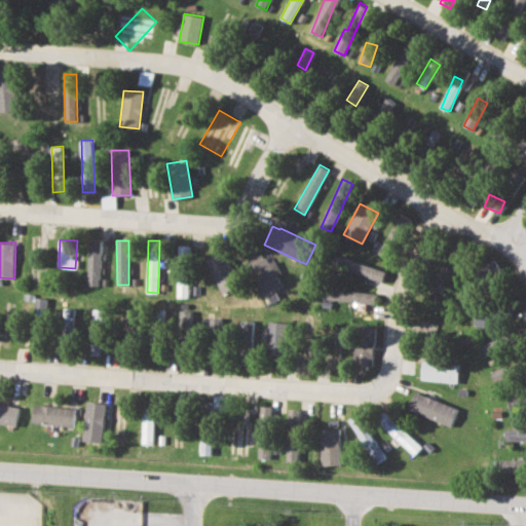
[(273,260),(268,262),(262,251),(246,260),(264,295),(286,285),(273,260)]
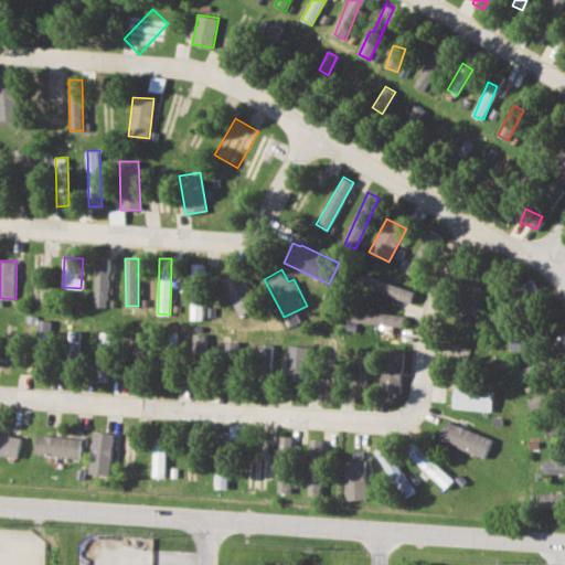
[(222,279),(238,316),(258,307),(241,270),(222,279)]
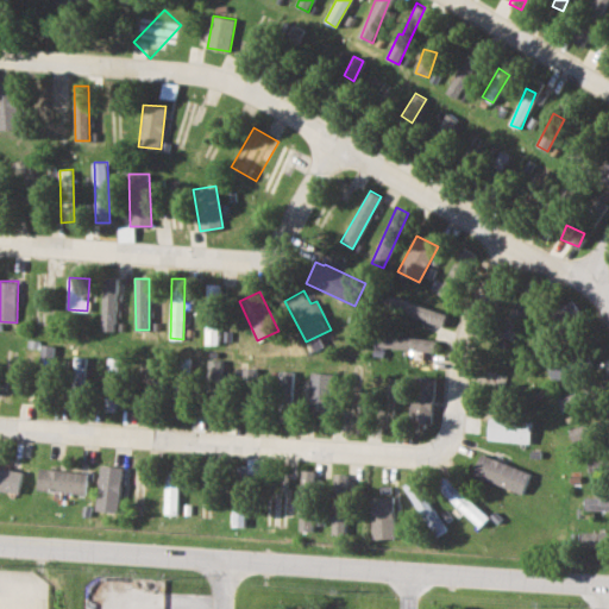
[(384,307),(441,326),(446,314),(388,294),(384,307)]
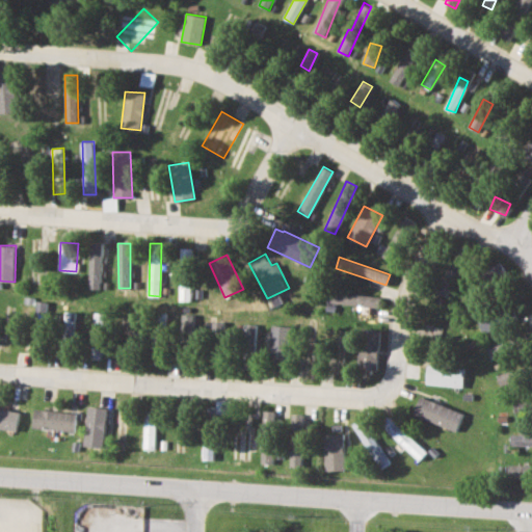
[(436,293),(449,297),(460,265),(448,261),(436,293)]
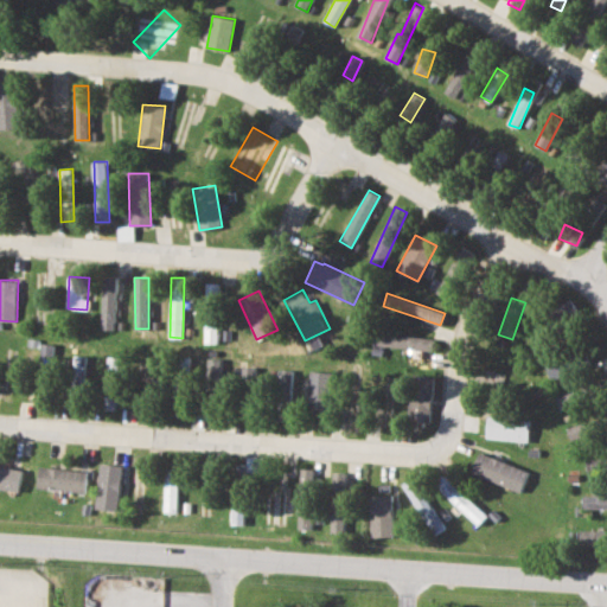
[(551,314),(567,332),(585,317),(569,299),(551,314)]
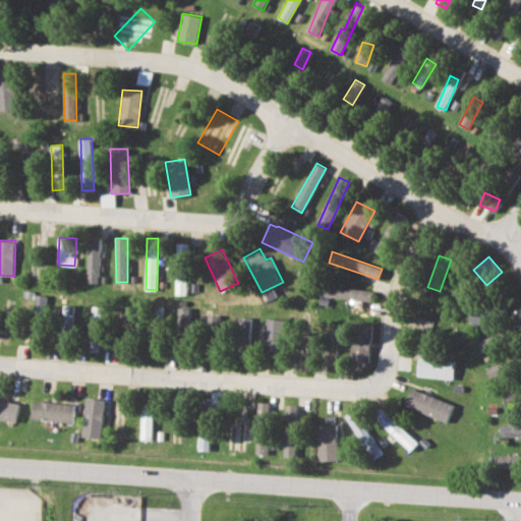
[(369,302),(370,291),(321,284),(320,295),(369,302)]
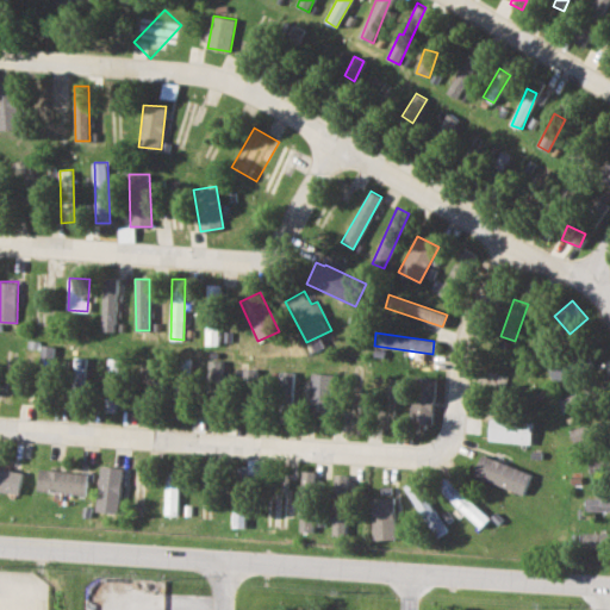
[(51,368),(55,347),(43,344),(39,366),(51,368)]
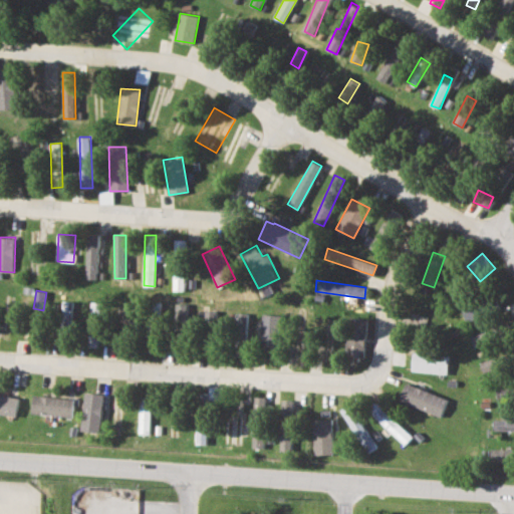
[(103,302),(91,301),(85,345),(97,346),(103,302)]
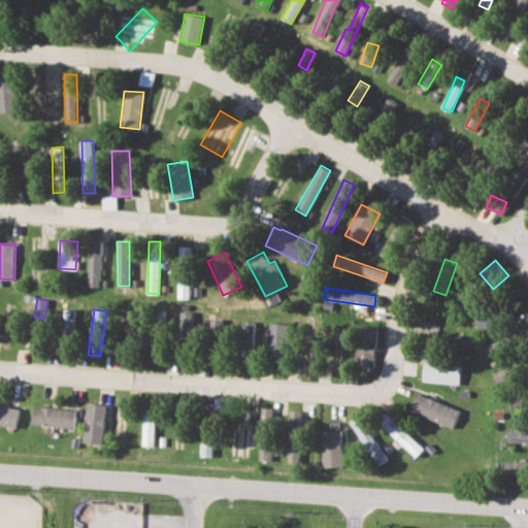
[(179,332),(191,333),(192,311),(180,310),(179,332)]
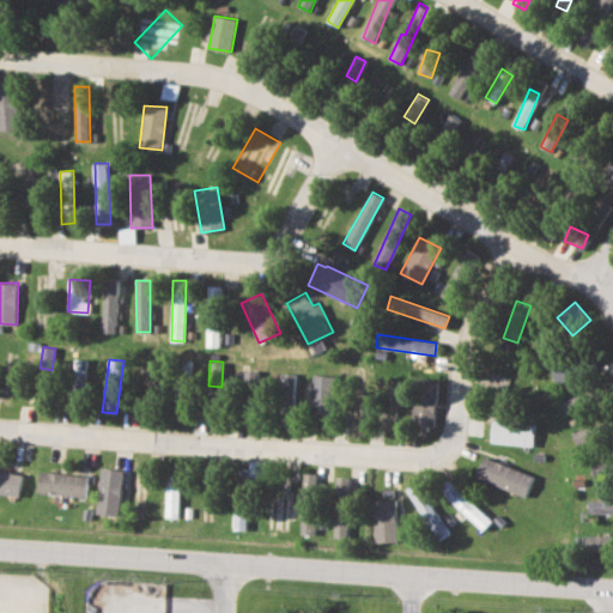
[(576,362),(552,366),(556,382),(578,377),(576,362)]
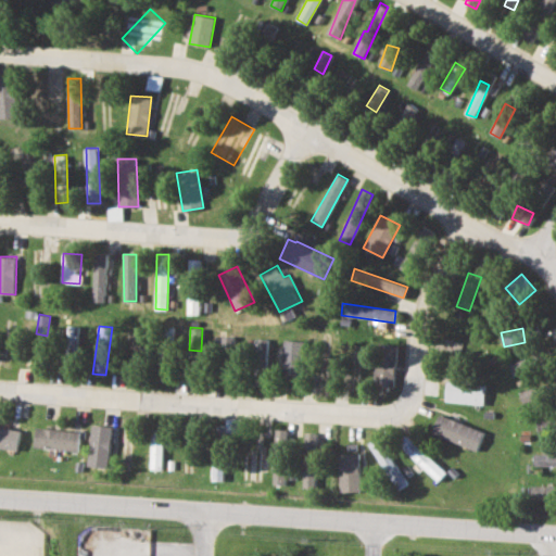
[(266,364),(267,339),(255,338),(254,364),(266,364)]
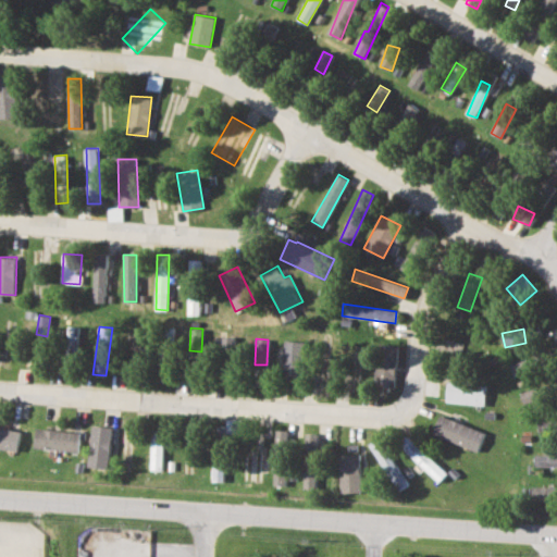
[(463,343),(443,338),(441,348),(461,354),(463,343)]
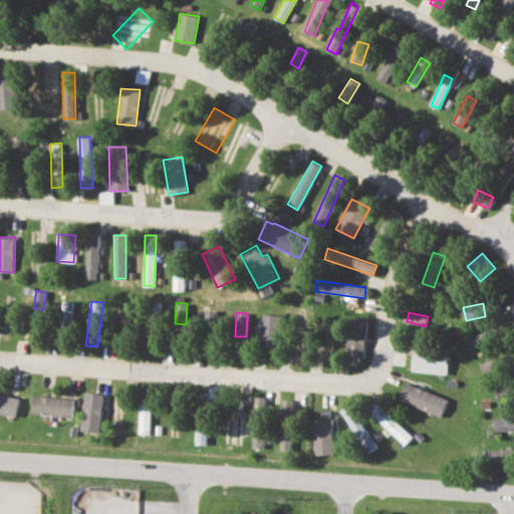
[(279,347),(280,314),(262,313),(260,346),(279,347)]
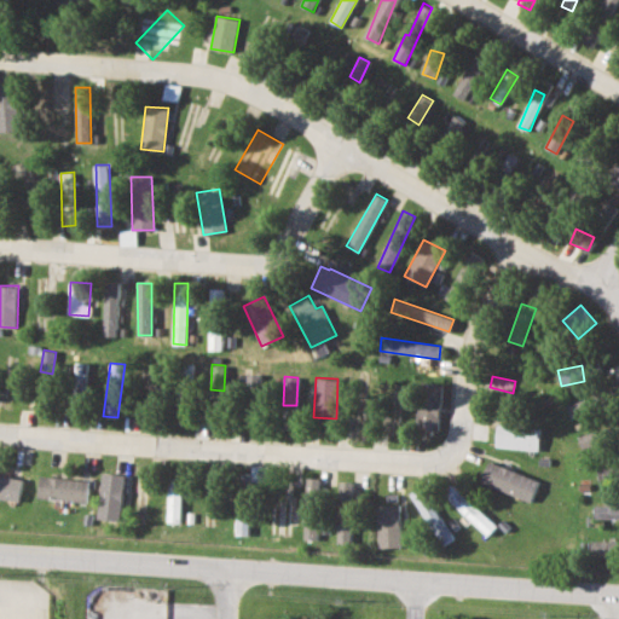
[(443,385),(421,382),(415,428),(437,431),(443,385)]
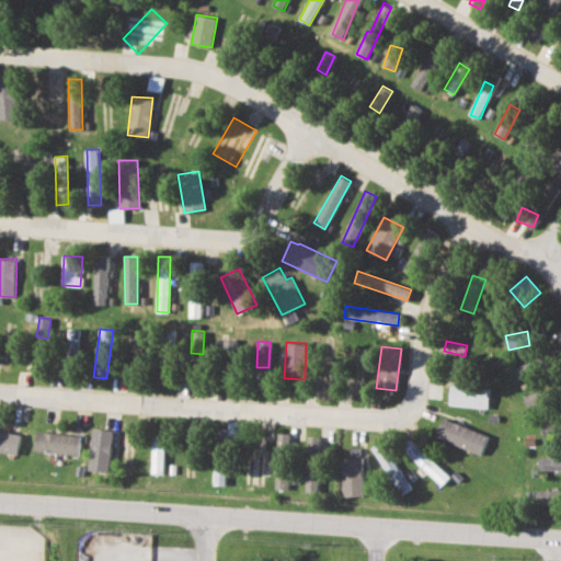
[(448,405),(488,407),(489,386),(449,385),(448,405)]
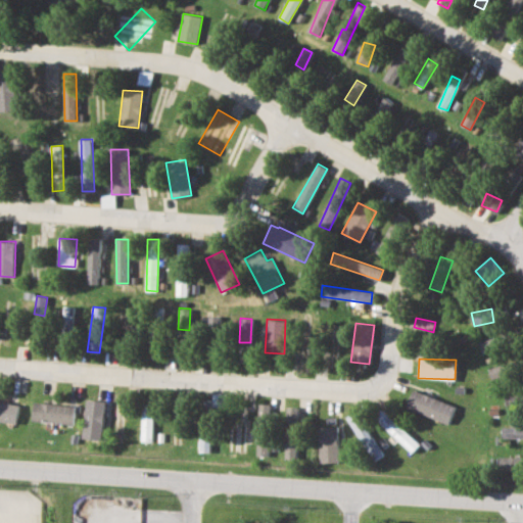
[(493,382),(514,374),(509,361),(488,369),(493,382)]
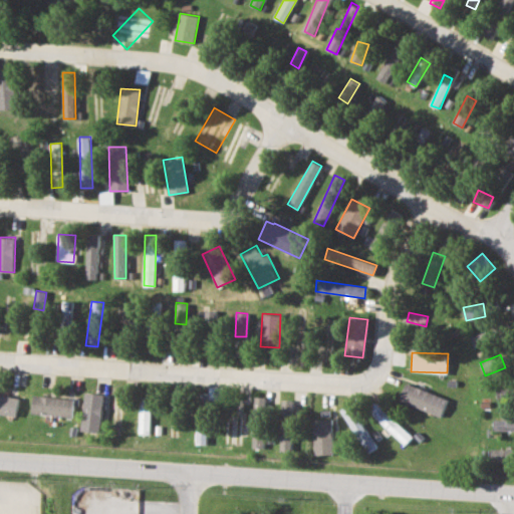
[(447,399),(406,382),(399,400),(440,417),(447,399)]
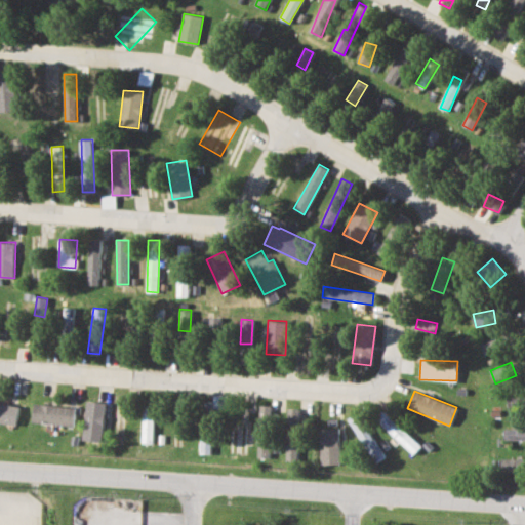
[(32,420),(73,427),(75,408),(34,402),(32,420)]
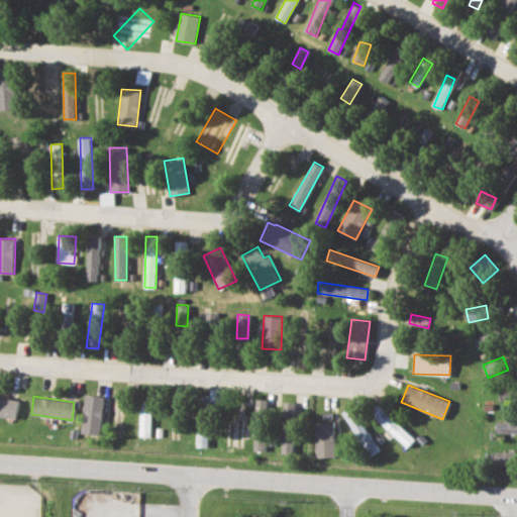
[(0,416),(15,419),(18,400),(0,397),(0,416)]
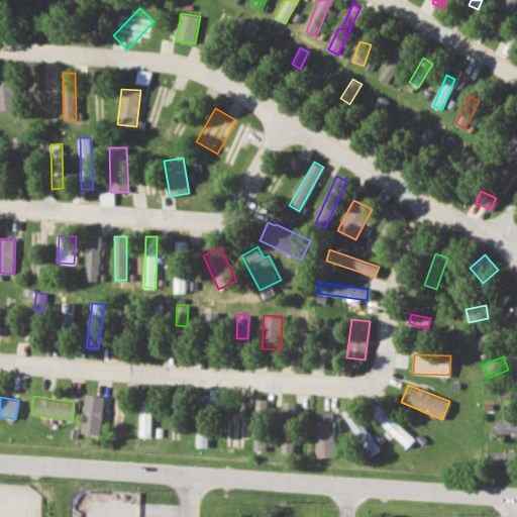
[(104,436),(108,407),(102,407),(103,398),(91,397),(87,435),(104,436)]
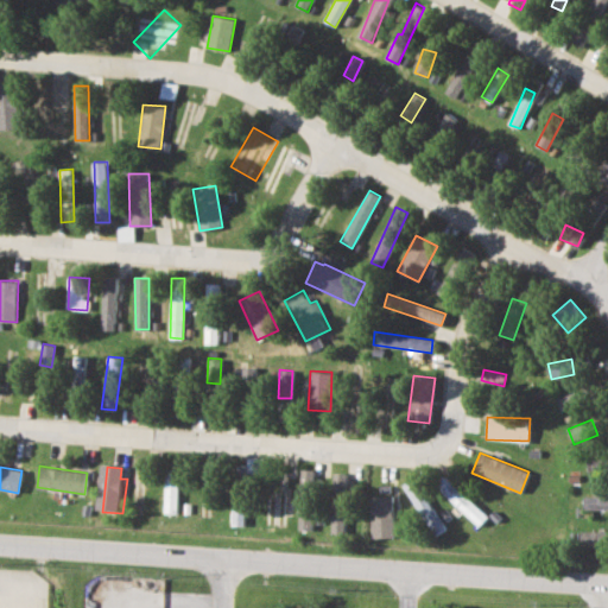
[(311,530),(312,469),(299,469),(298,530),(311,530)]
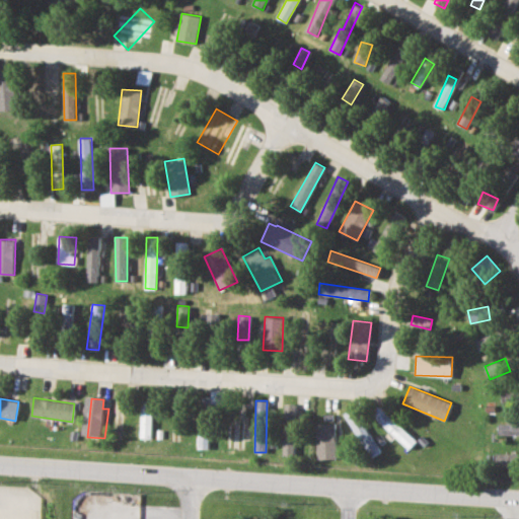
[(141,402),(140,438),(151,438),(151,402),(141,402)]
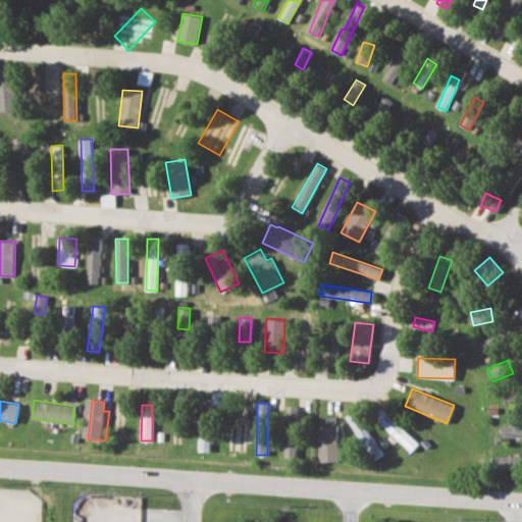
[(283,457),(296,458),(297,406),(284,406),(283,457)]
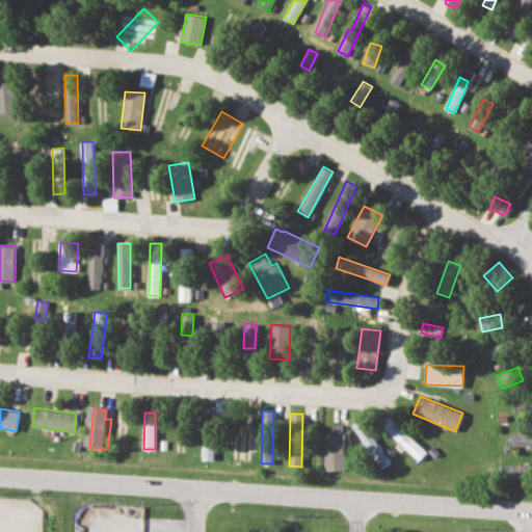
[(419,460),(426,452),(389,417),(381,425),(419,460)]
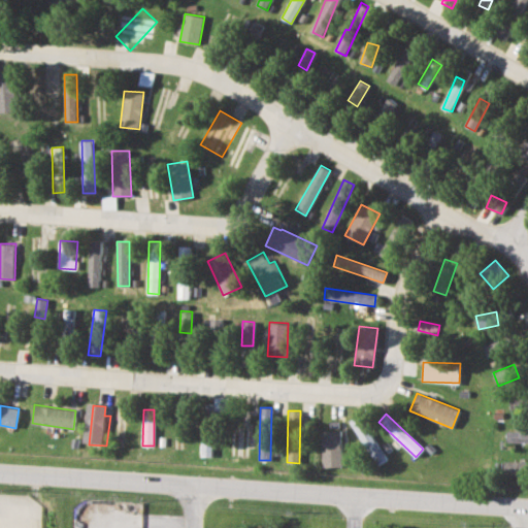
[(349,421),(377,464),(387,459),(359,415),(349,421)]
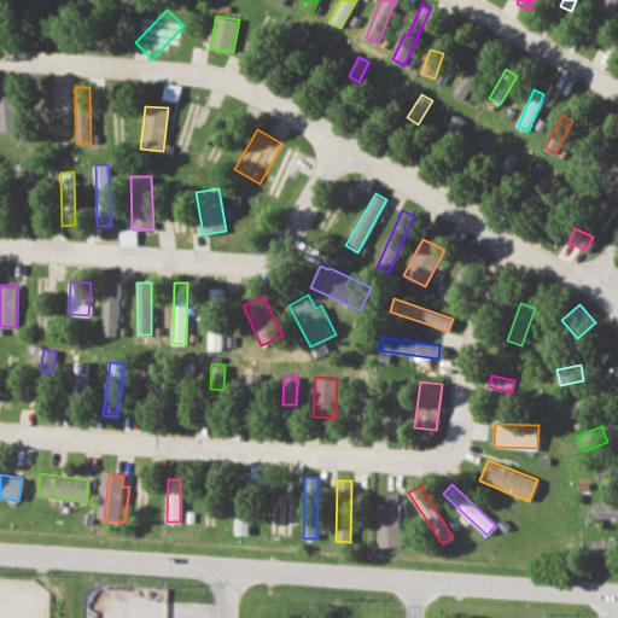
[(592,517),(617,518),(617,501),(593,501),(592,517)]
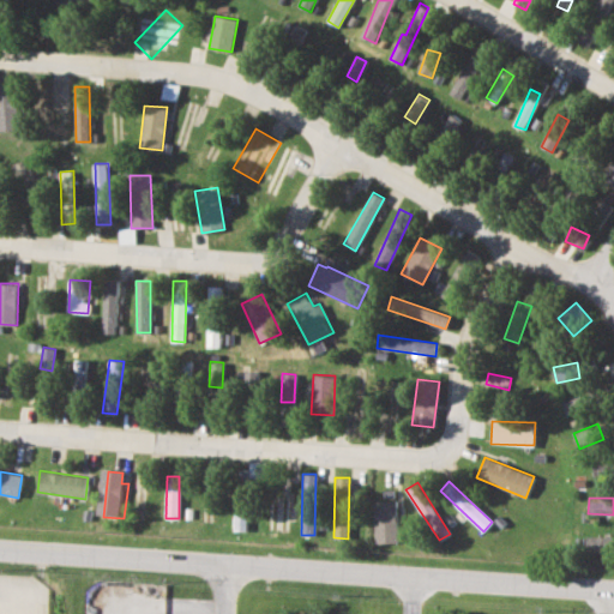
[(396,500),(373,500),(375,543),(398,542),(396,500)]
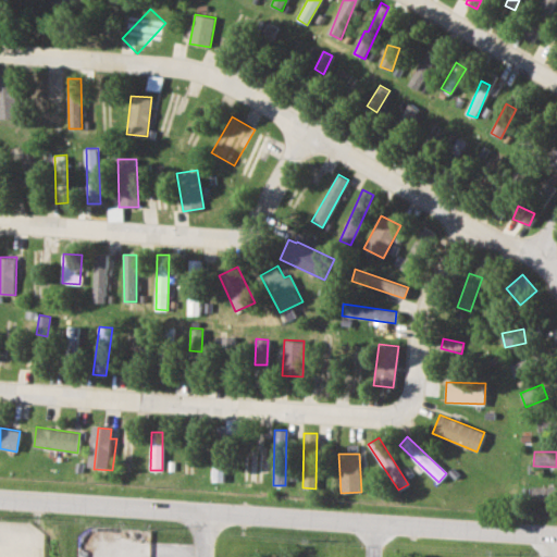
[(223,481),(223,457),(212,457),(211,481),(223,481)]
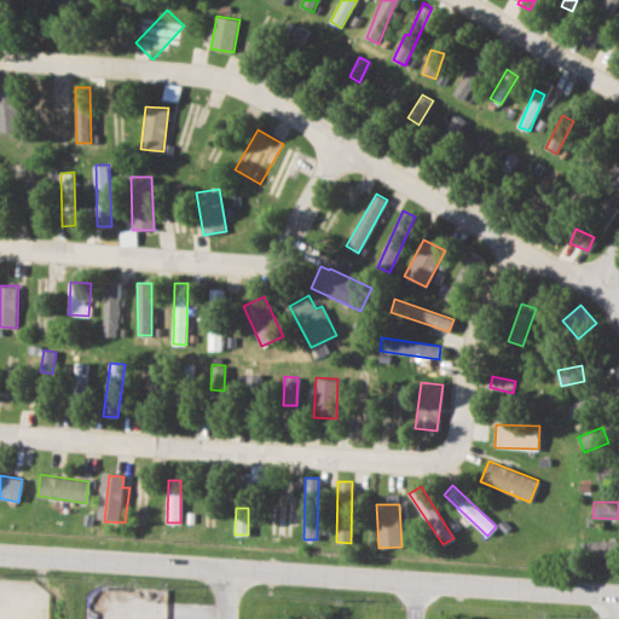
[(618,539),(590,541),(591,554),(618,553),(618,539)]
